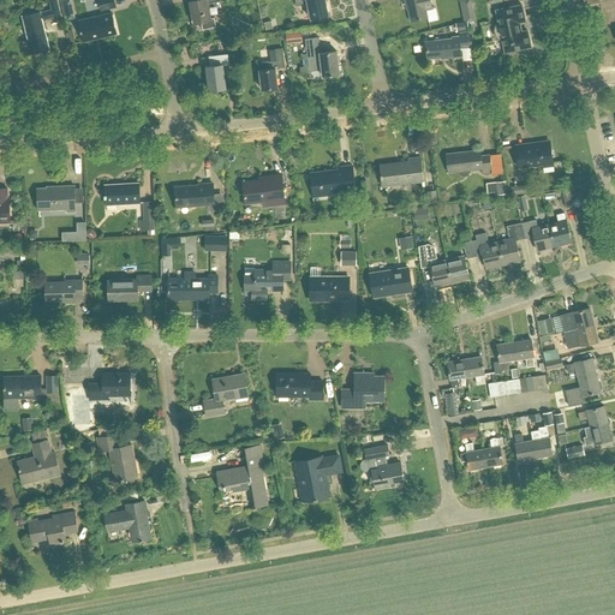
[(43,21),(53,17),(54,19),(61,18),(57,0),(51,0),(49,0),(52,10),(41,12),(41,11),(23,18),(28,39),(21,41),(24,55),(49,49),(43,21)]
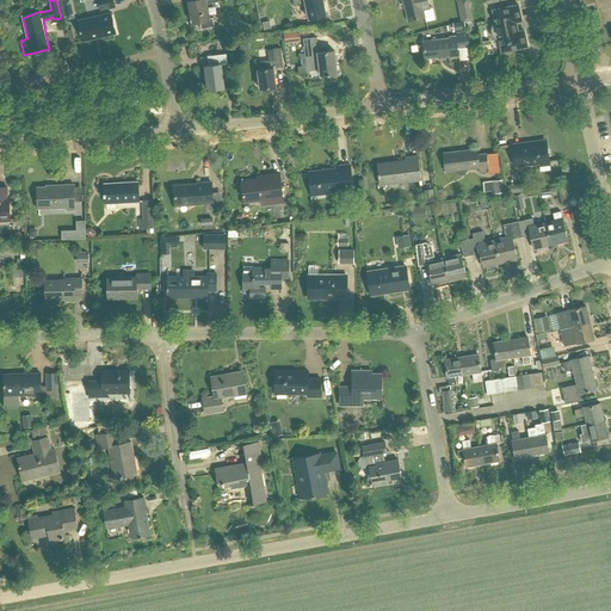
[(71,0),(61,0),(67,20),(75,18),(71,0)]
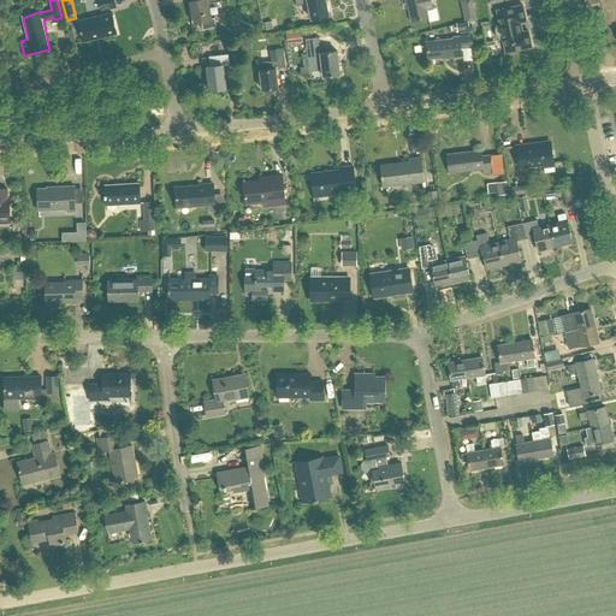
[(195,0),(190,1),(190,3),(193,13),(190,15),(193,23),(194,22),(194,23),(201,21),(203,29),(217,27),(214,18),(213,18),(211,18),(208,4),(220,0),(195,0)]
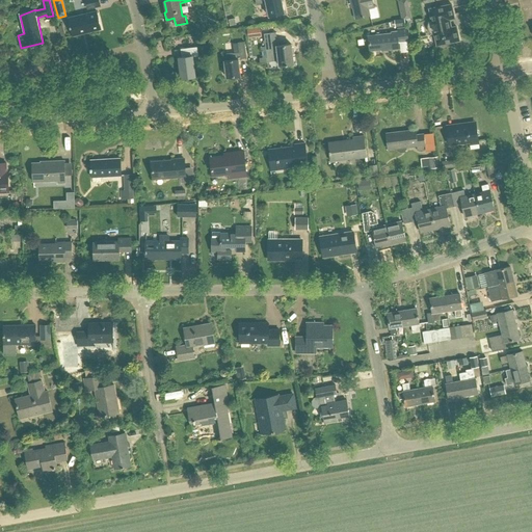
[(255,0),(257,4),(266,2),(269,17),(284,12),(281,0),(255,0)]
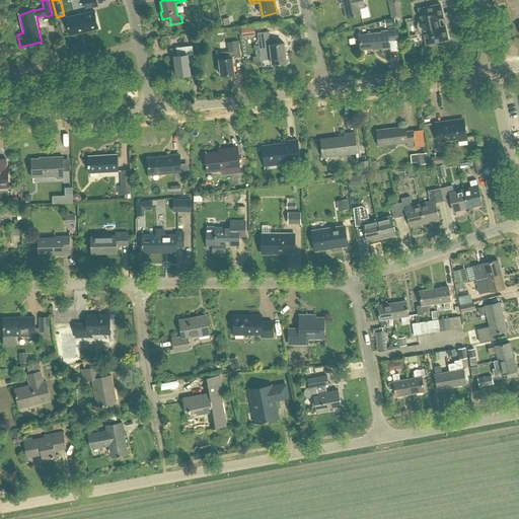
[(341,0),(343,8),(344,7),(347,18),(361,15),(359,8),(365,7),(363,0),(341,0)]
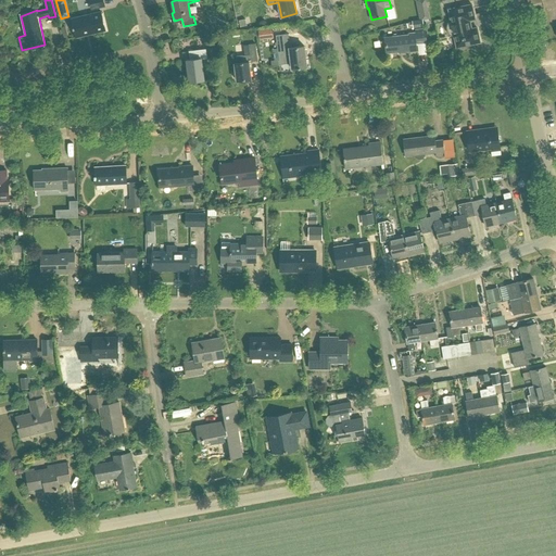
[(419,14),(428,13),(426,0),(417,0),(416,0),(419,14)]
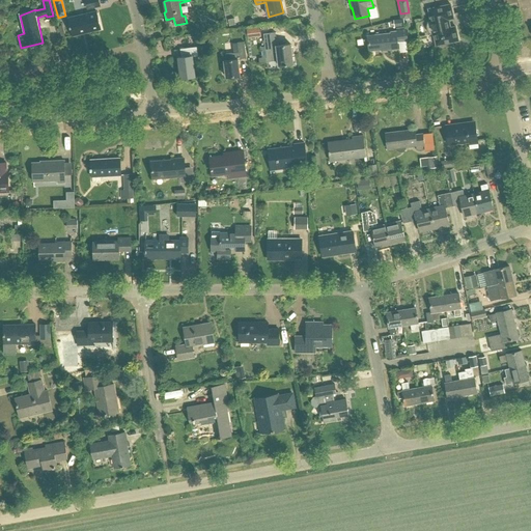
[(427,30),(429,32),(430,33),(432,33),(436,46),(458,40),(455,26),(450,27),(448,20),(453,19),(450,4),(427,8),(430,21),(428,22),(427,24),(426,26),(427,30)]
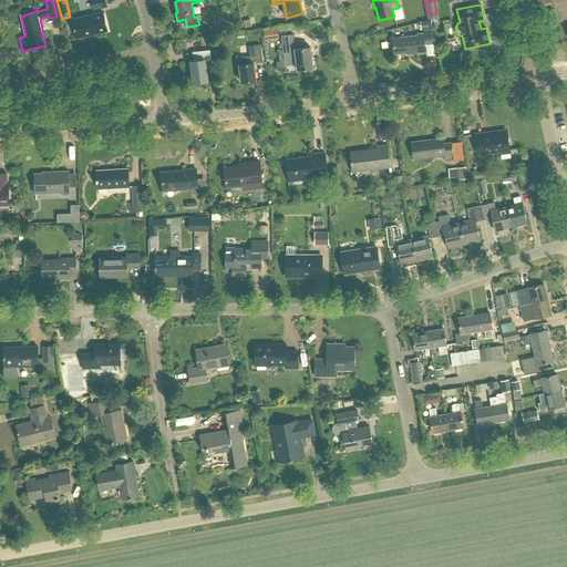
[(103,11),(81,17),(82,19),(73,21),(78,39),(107,31),(103,11)]
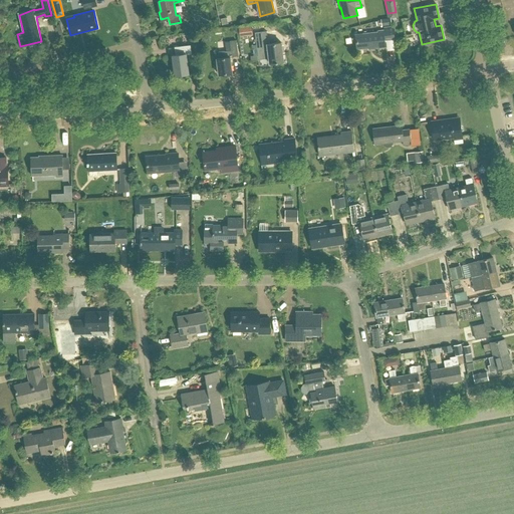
[(241,27),(242,35),(252,35),(251,26),(241,27)]
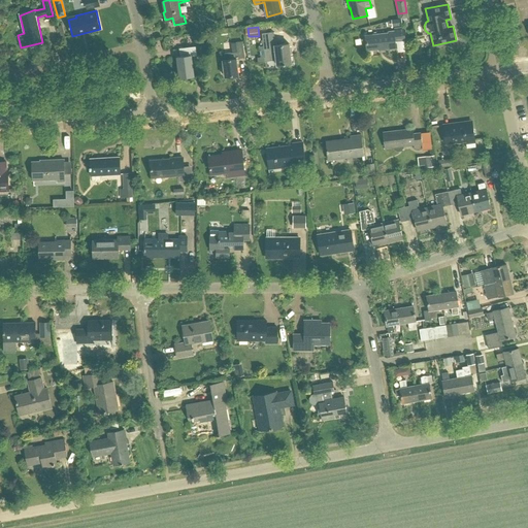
[(403,27),(394,29),(395,31),(388,32),(388,33),(365,36),(367,51),(377,48),(378,51),(396,48),(395,41),(404,40),(403,27)]
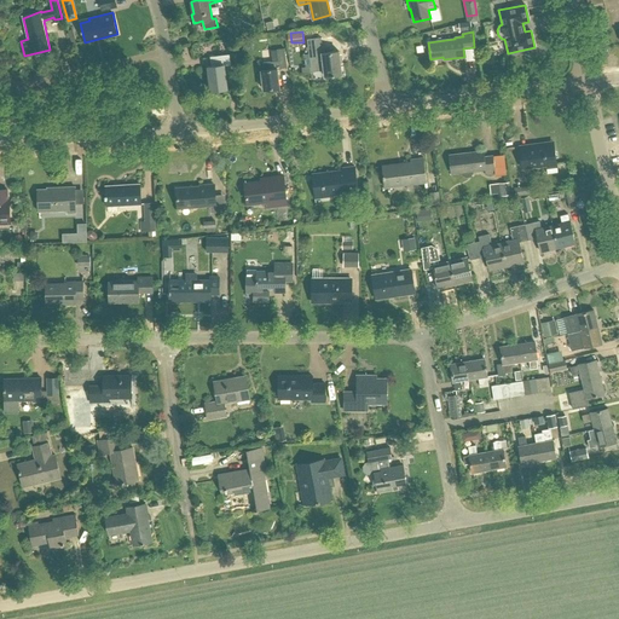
[(310,59),(311,67),(310,68),(311,73),(324,70),(324,76),(341,75),(339,51),(324,53),(323,45),(322,46),(320,38),(307,39),(308,47),(310,59)]
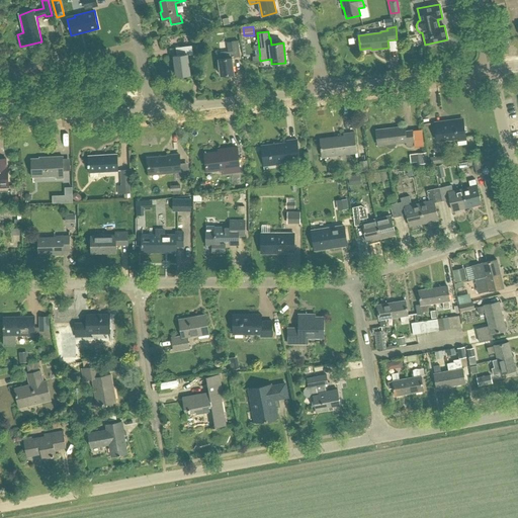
[(229,42),(230,52),(220,53),(221,59),(219,59),(221,75),(234,74),(232,58),(241,57),(240,41),(229,42)]
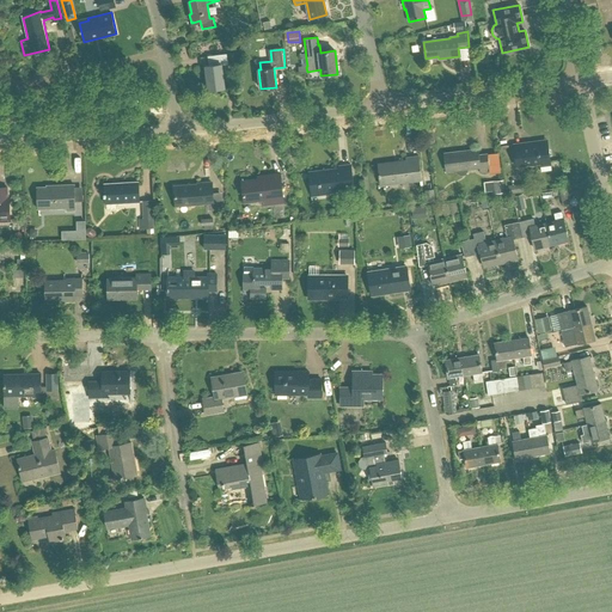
[(209,66),(204,66),(208,90),(225,87),(221,65),(227,65),(226,54),(208,56),(209,66)]
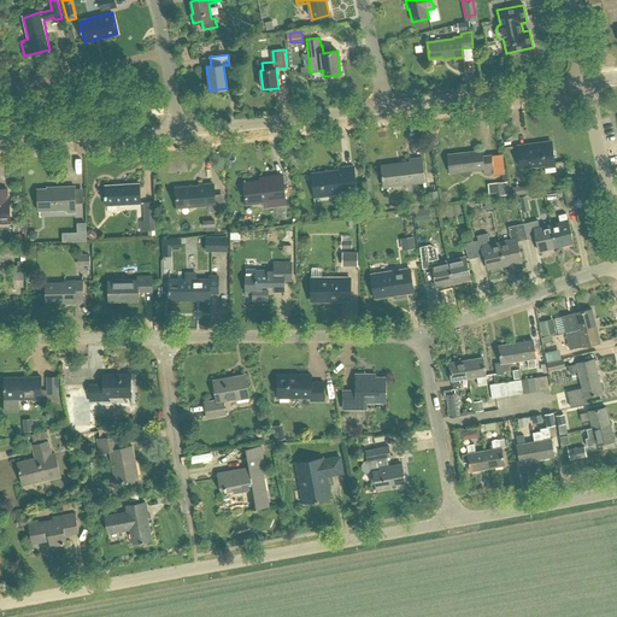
[(518,146),(521,168),(545,164),(545,166),(554,165),(551,141),(518,146)]
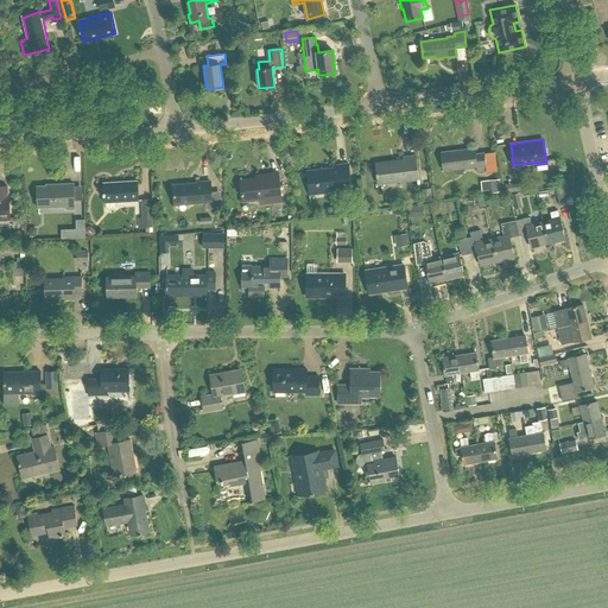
[(475,154),(475,149),(441,152),(443,171),(476,166),(476,171),(486,170),(483,153),(475,154)]
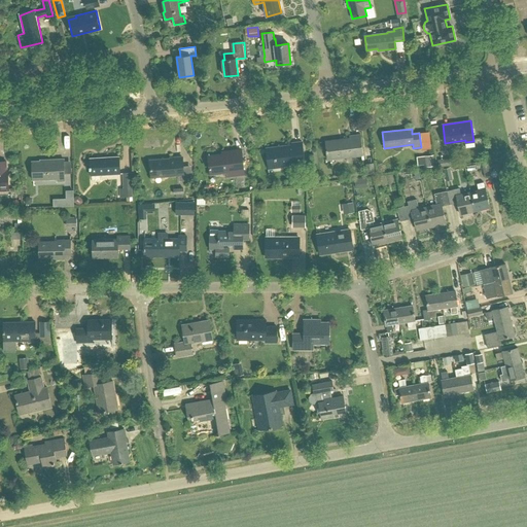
[(362,154),(360,135),(349,136),(349,138),(324,142),(326,159),(362,154)]
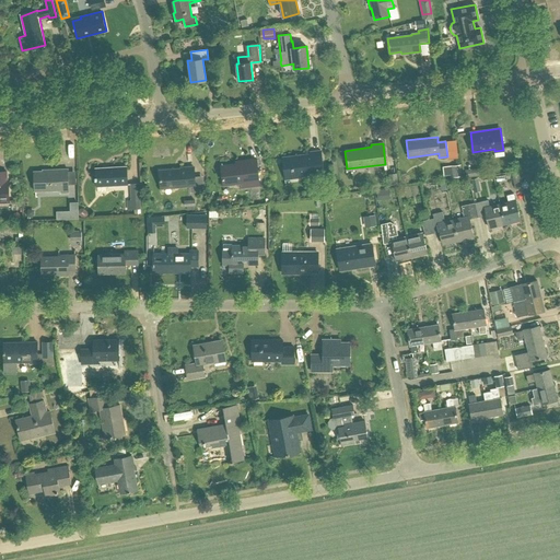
[(282,159),(284,179),(299,177),(299,175),(324,173),(322,151),(310,152),(310,154),(282,159)]
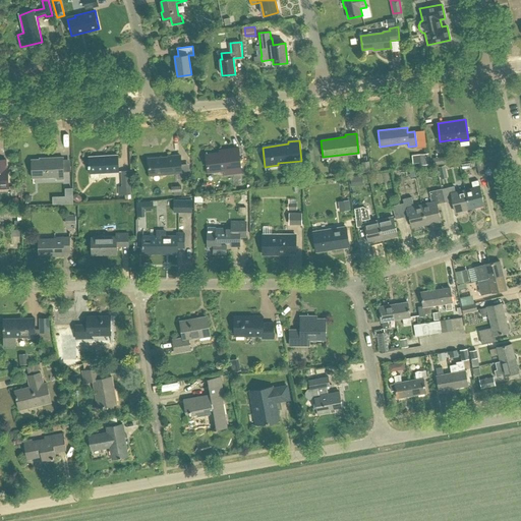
[(206,155),(208,172),(241,168),(238,148),(228,149),(228,152),(206,155)]
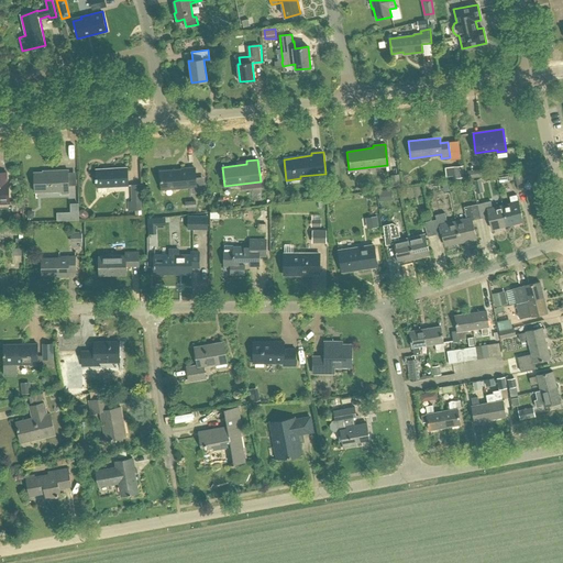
[(445,175),(452,174),(453,177),(464,175),(463,164),(444,166),(445,175)]
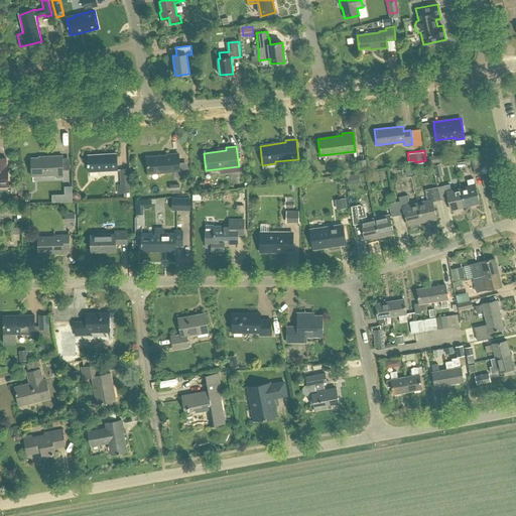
[(101,156),(88,157),(89,171),(118,170),(117,153),(101,154),(101,156)]
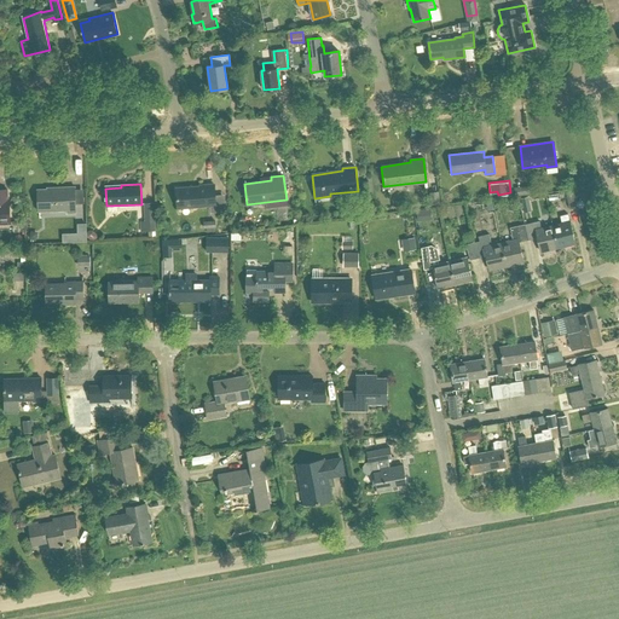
[(177,189),(178,208),(215,204),(214,184),(200,185),(200,186),(177,189)]
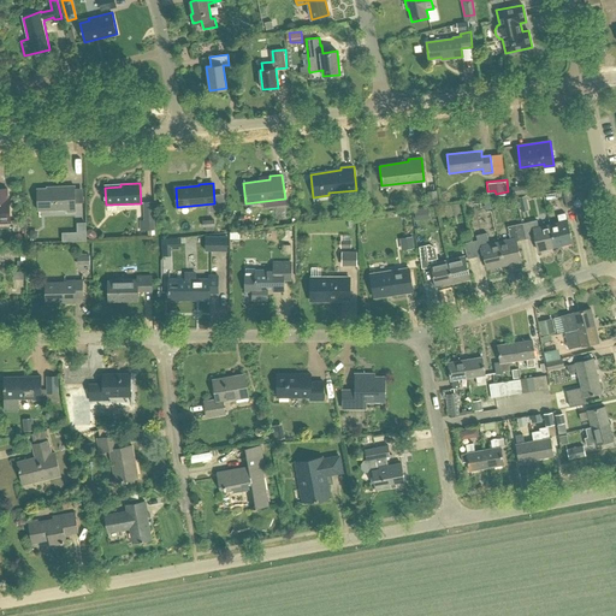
[(37,189),(37,211),(66,209),(66,212),(76,212),(75,187),(52,187),(52,188),(37,189)]
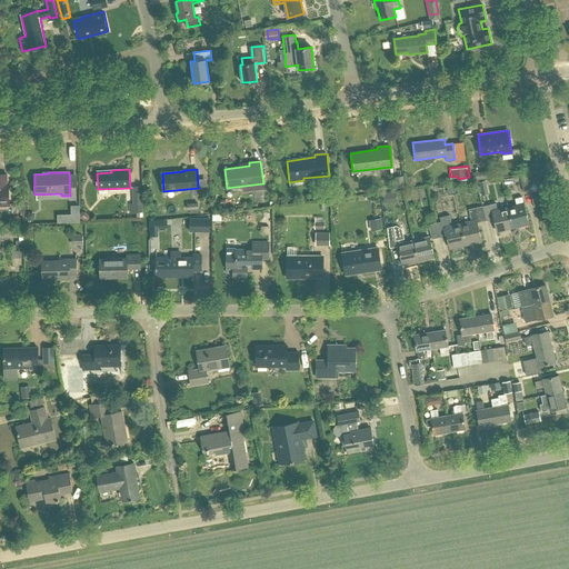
[(0,205),(9,205),(8,183),(7,185),(7,175),(0,173),(0,205)]
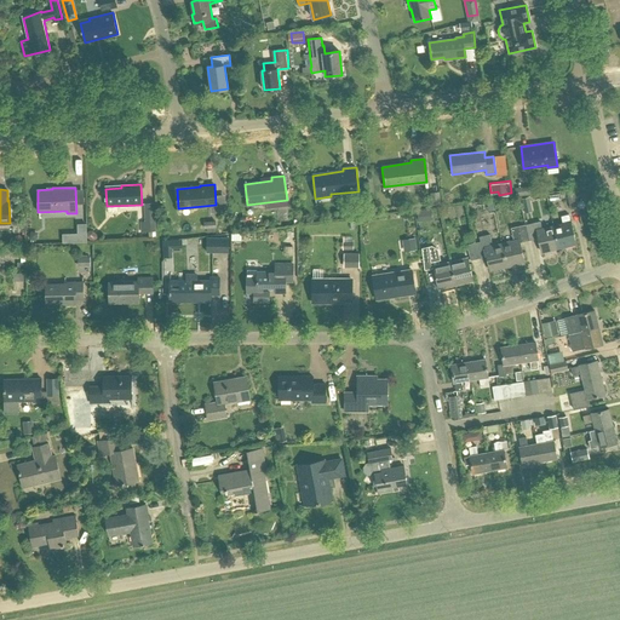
[(442,205),(441,191),(431,193),(432,205),(442,205)]
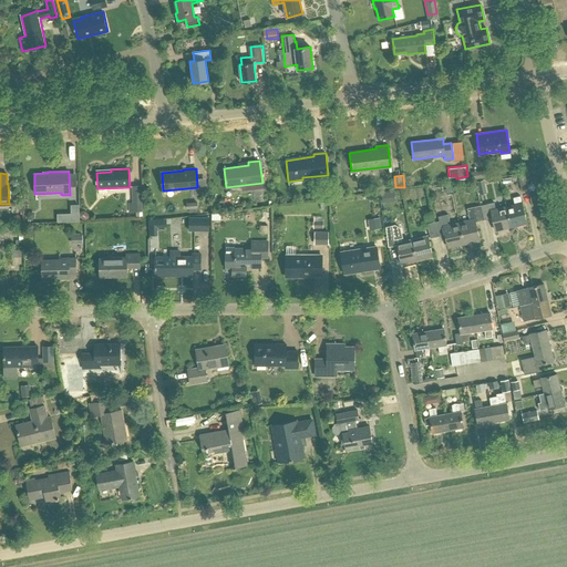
[(519,177),(523,193),(529,191),(526,176),(519,177)]
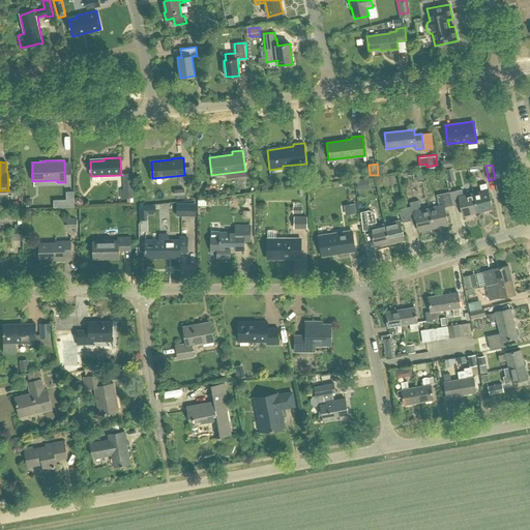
[(124,188),(120,189),(120,198),(133,198),(131,173),(123,174),(124,188)]
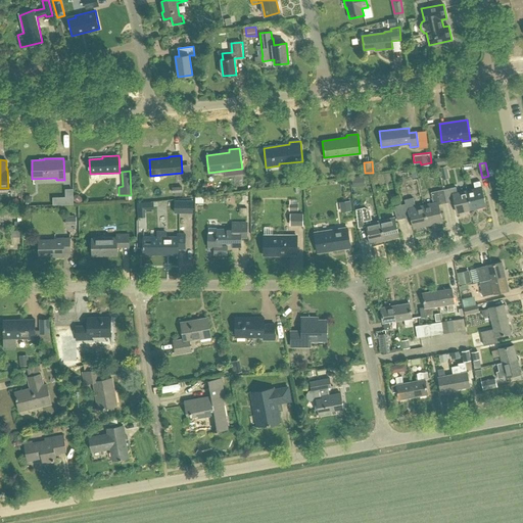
[(430,178),(437,180),(439,173),(432,171),(430,178)]
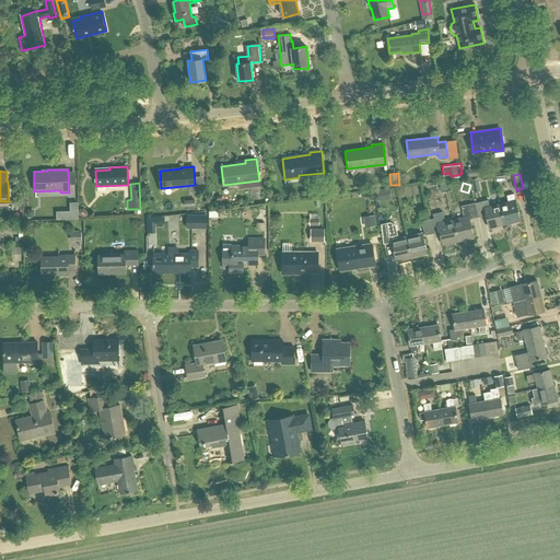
[(476,205),(475,205),(478,219),(485,218),(488,231),(504,226),(500,205),(488,208),(487,202),(481,203),(479,195),(474,196),(476,205)]
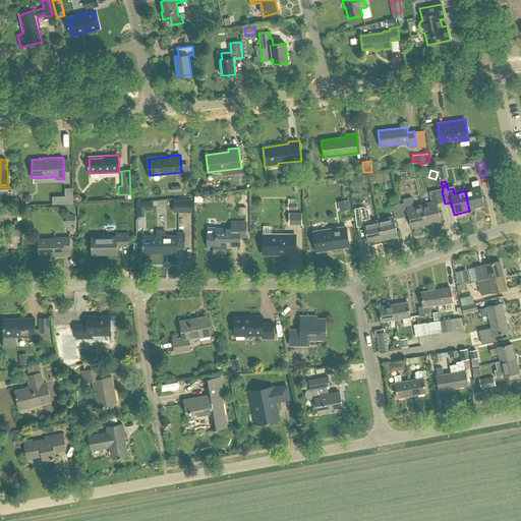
[(472,189),(465,190),(469,211),(483,208),(477,182),(471,184),(472,189)]
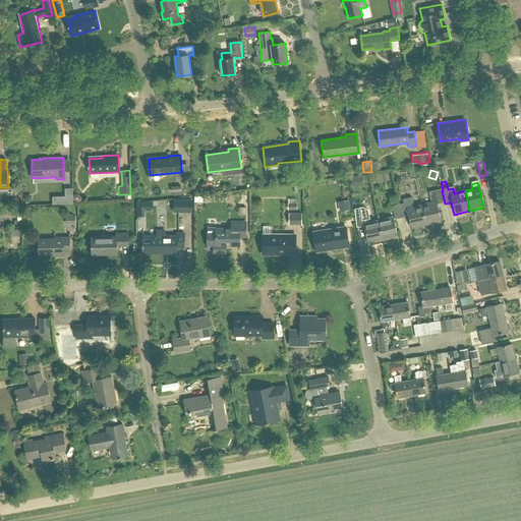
[(430,204),(421,206),(426,226),(441,223),(437,206),(445,204),(442,190),(428,193),(430,204)]
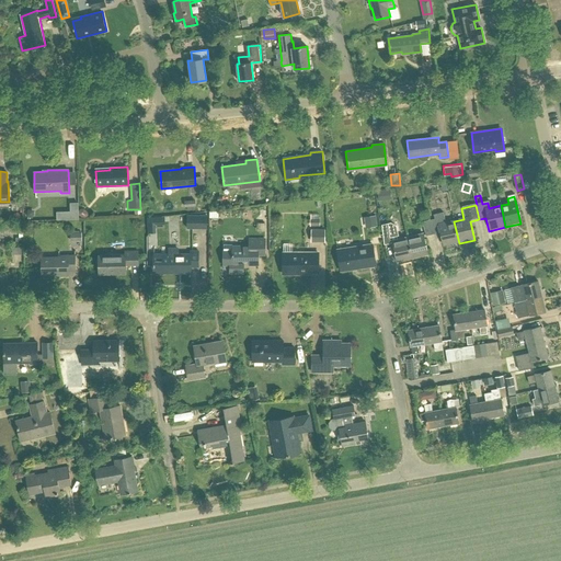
[(187,228),(207,228),(207,215),(187,214),(187,228)]
